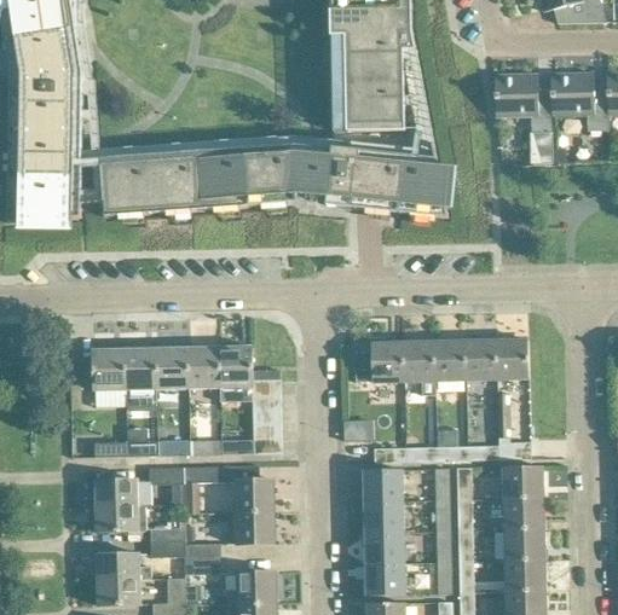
[(84,76),(82,62),(73,0),(0,0),(0,4),(12,79),(6,222),(17,222),(17,228),(67,228),(73,219),(82,215),(84,76)]
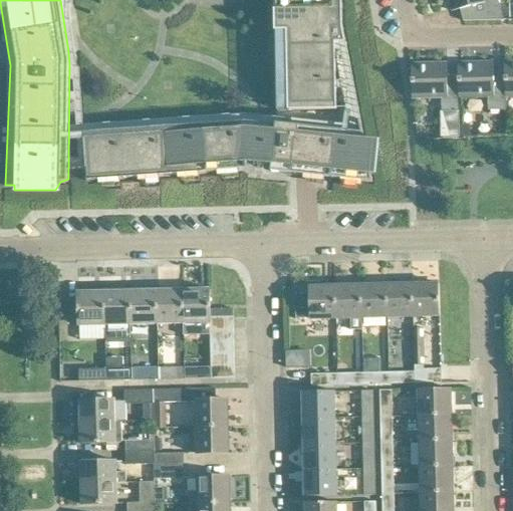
[(345,41),(342,26),(341,0),(273,0),(274,30),(286,30),(288,109),(336,108),(334,41),(339,41),(345,41)]
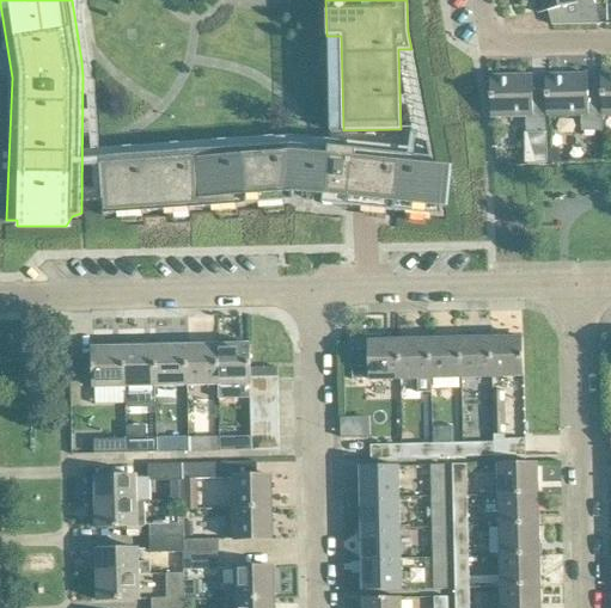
[(535,0),(537,11),(547,8),(550,23),(599,22),(593,0),(535,0)]
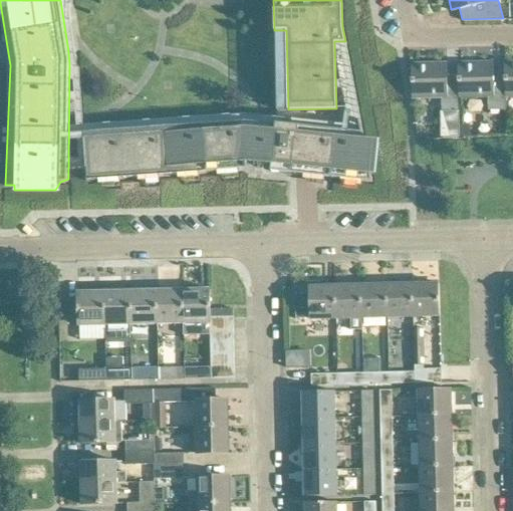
[(512,59),(503,60),(504,68),(505,95),(512,94),(512,59)]
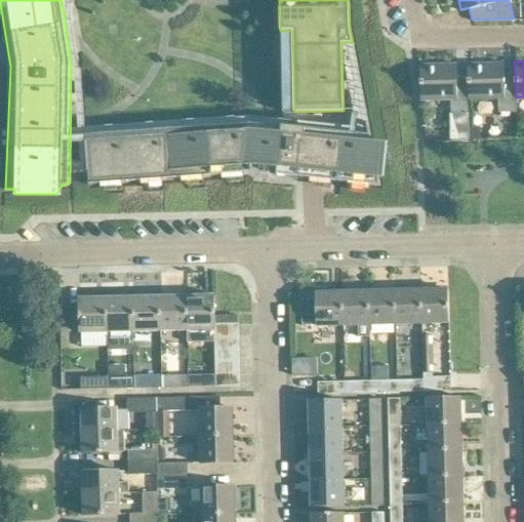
[(515,70),(502,71),(502,62),(467,63),(467,71),(468,71),(468,98),(469,98),(497,97),(497,111),(517,111),(516,97),(515,70)]
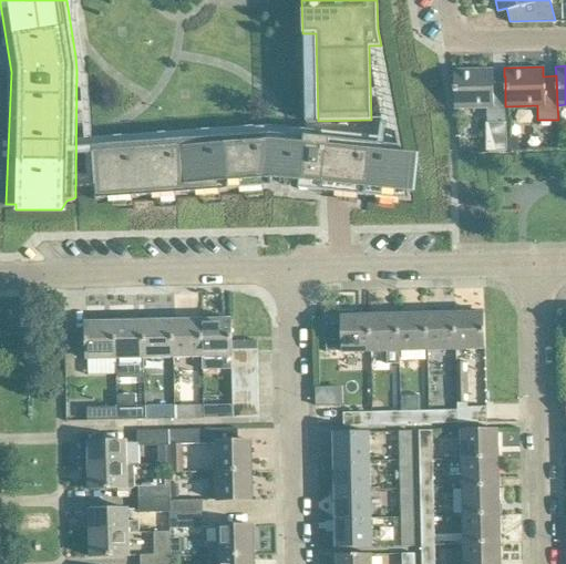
[(505,77),(504,77),(492,78),(492,68),(453,69),(453,108),(486,106),(486,121),(506,121),(506,106),(505,106),(505,77)]
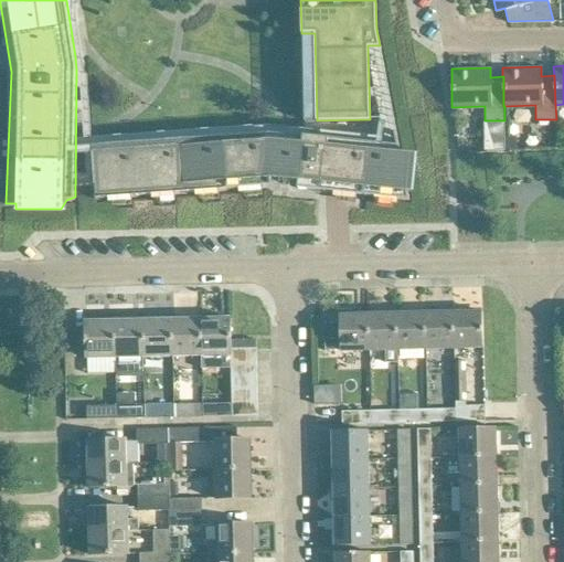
[(95,197),(273,184),(272,167),(269,167),(267,131),(92,144),(94,183),(95,197)]
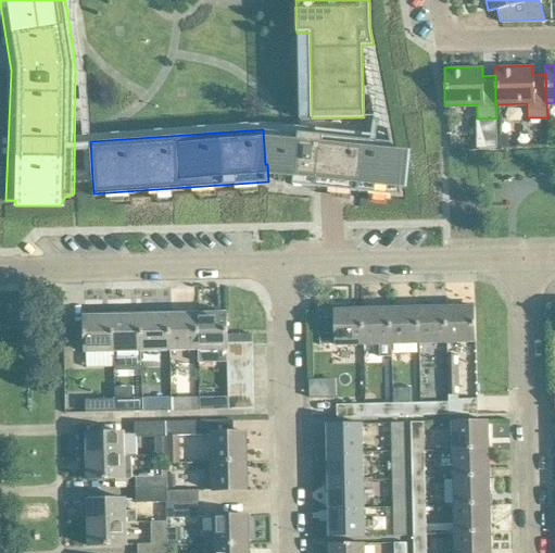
[(385,141),(299,133),(263,129),(265,164),(267,164),(294,171),(293,184),(303,185),(303,186),(343,190),(402,196),(403,188),(406,188),(408,150),(393,149),(392,141),(385,141)]
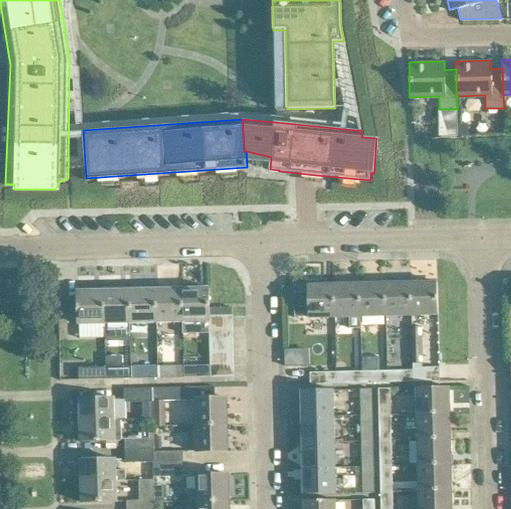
[(410,282),(411,313),(437,313),(436,281),(410,282)]
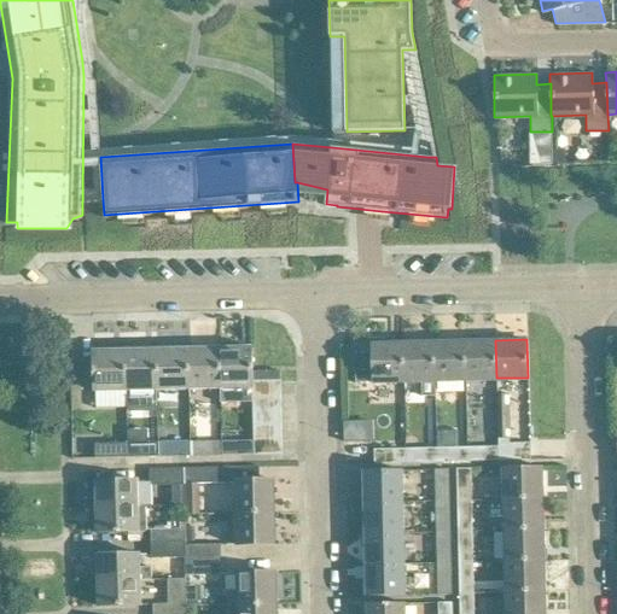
[(465,379),(496,378),(495,340),(464,341),(465,379)]
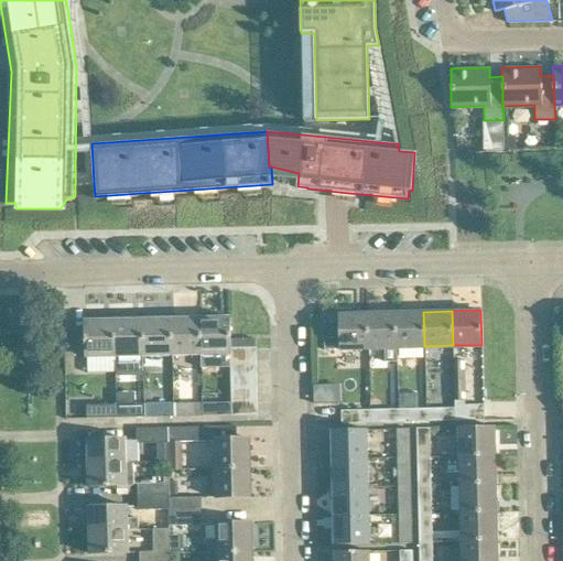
[(397,359),(397,347),(396,312),(367,313),(368,347),(383,347),(385,360),(397,359)]
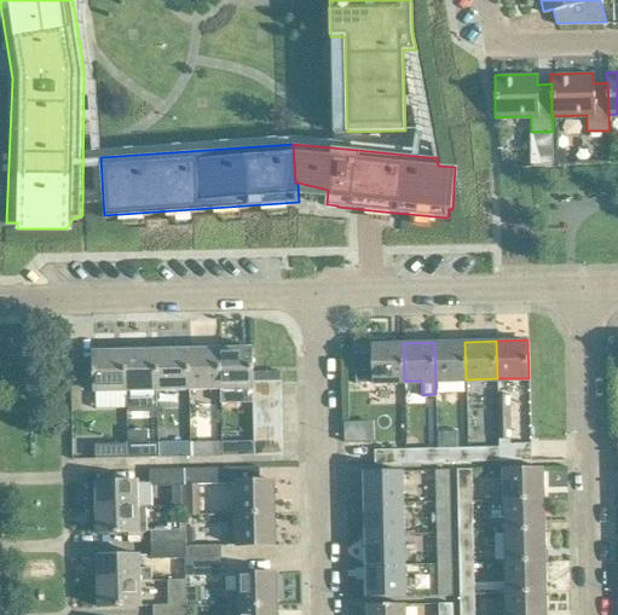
[(435,381),(466,379),(465,342),(434,342),(435,381)]
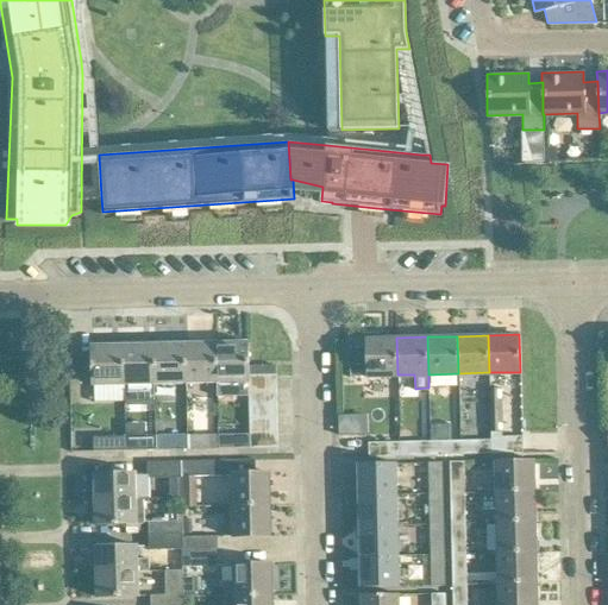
[(397,375),(396,338),(365,338),(365,342),(349,344),(350,376),(367,376),(397,375)]
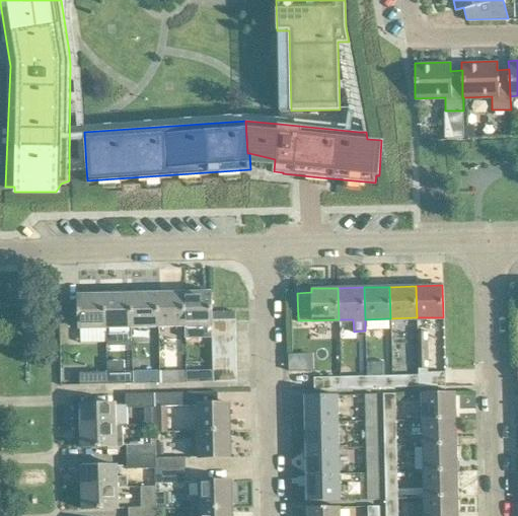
[(211,319),(212,310),(211,290),(183,291),(185,324),(211,324),(212,319),(211,319)]
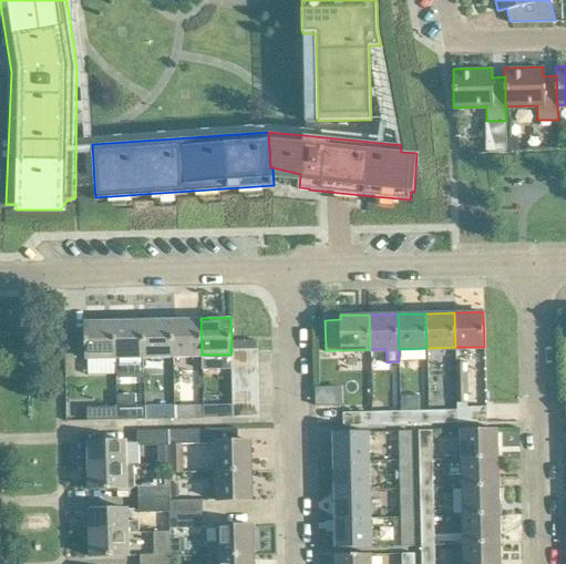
[(144,357),(173,356),(172,318),(143,319),(144,357)]
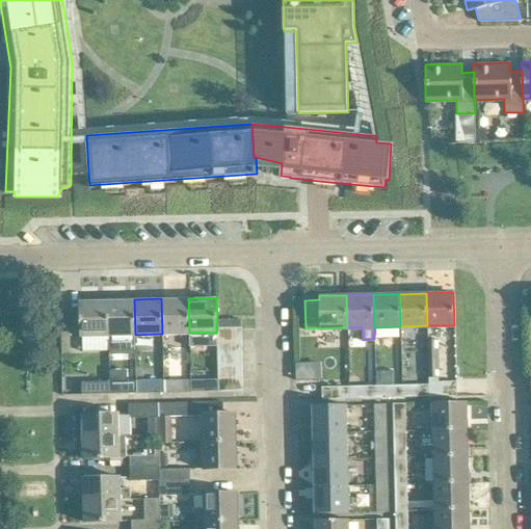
[(162,334),(189,333),(188,298),(161,298),(162,334)]
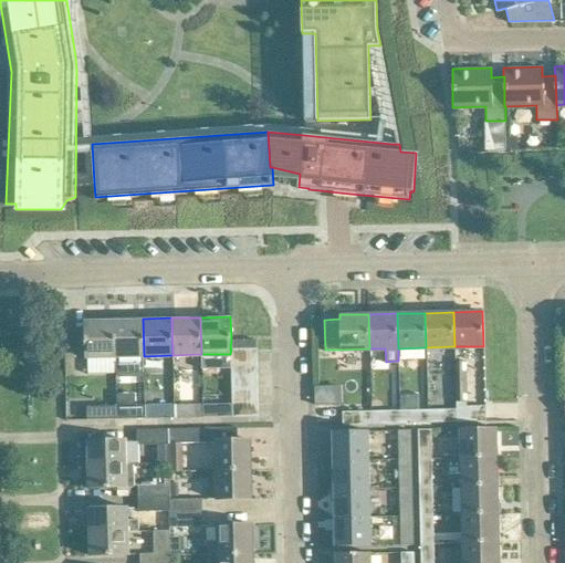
[(143,319),(114,320),(115,356),(115,377),(143,377),(144,356),(143,319)]
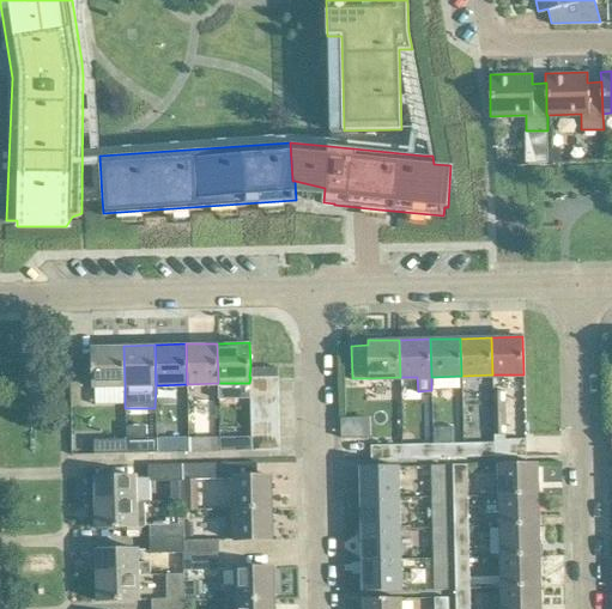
[(92,387),(125,385),(123,346),(92,346),(92,387)]
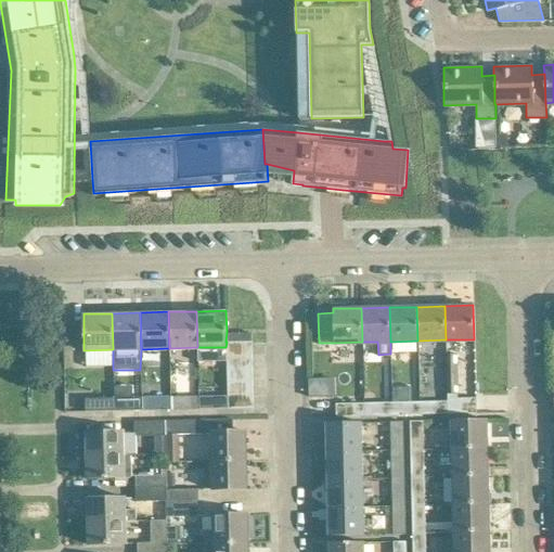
[(226,342),(227,342),(252,342),(252,339),(250,332),(227,332),(226,342)]
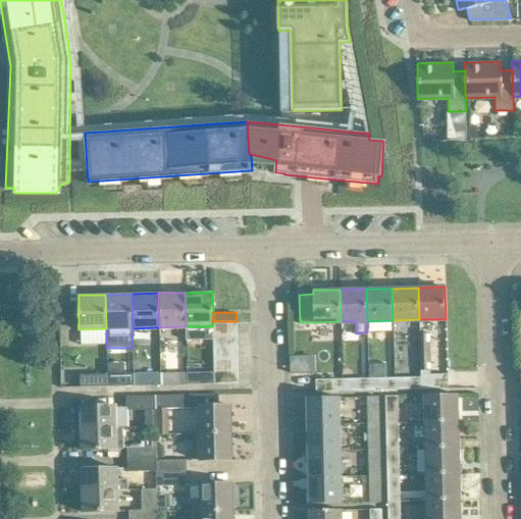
[(213,334),(237,333),(237,321),(213,321),(212,326),(213,334)]
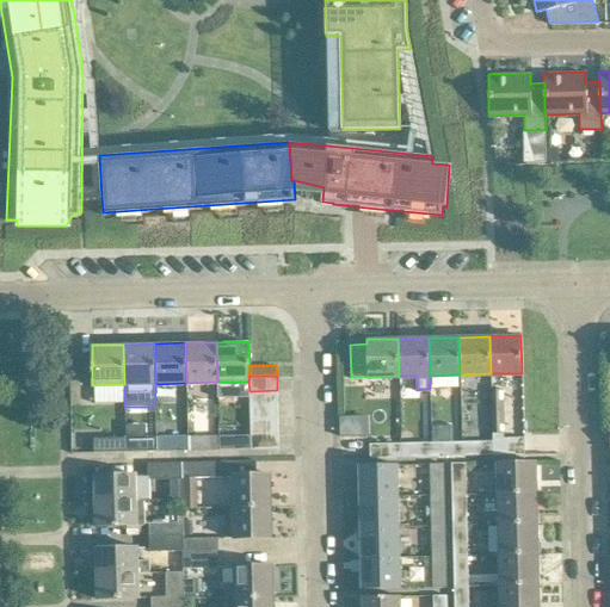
[(492,437),(503,437),(501,388),(490,389),(492,437)]
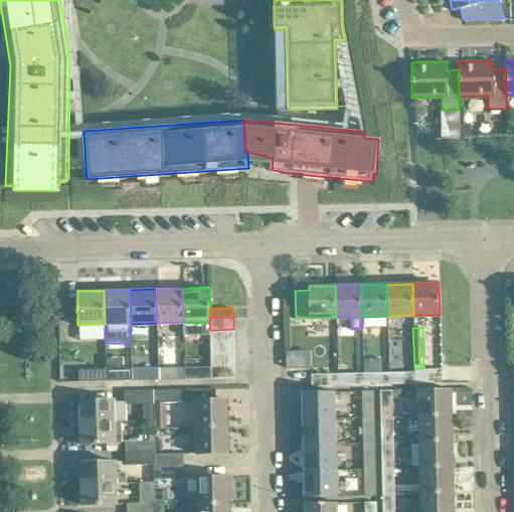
[(210,343),(233,342),(233,329),(210,330),(210,343)]
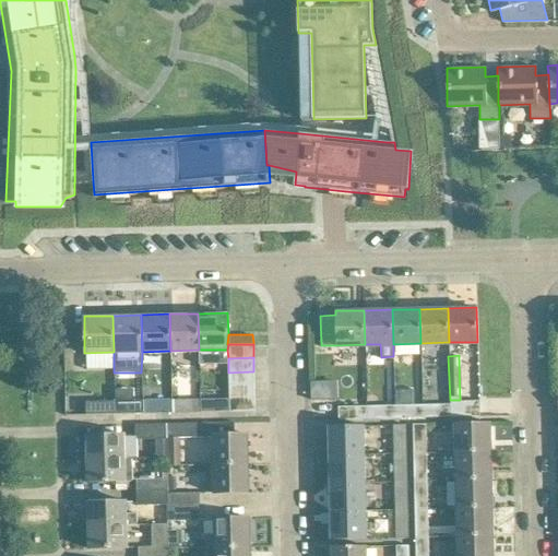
[(228,383),(253,383),(253,371),(228,373),(228,383)]
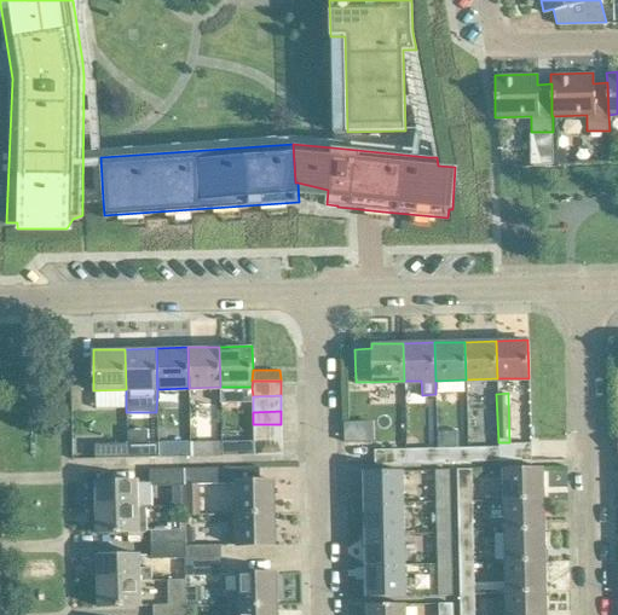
[(253,439),(282,439),(281,424),(253,424),(253,439)]
